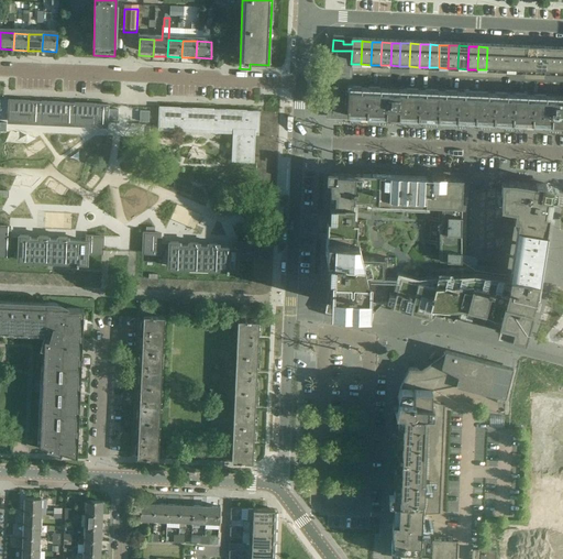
[(486,69),(496,70),(497,47),(487,47),(486,69)]
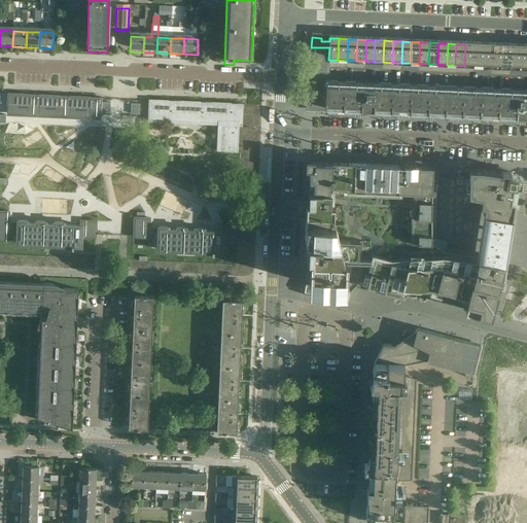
[(464,66),(473,66),(475,44),(465,44),(464,66)]
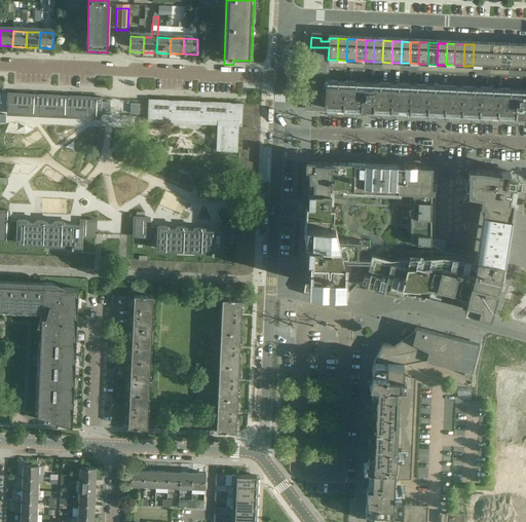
[(473,66),(482,67),(483,45),(474,44),(473,66)]
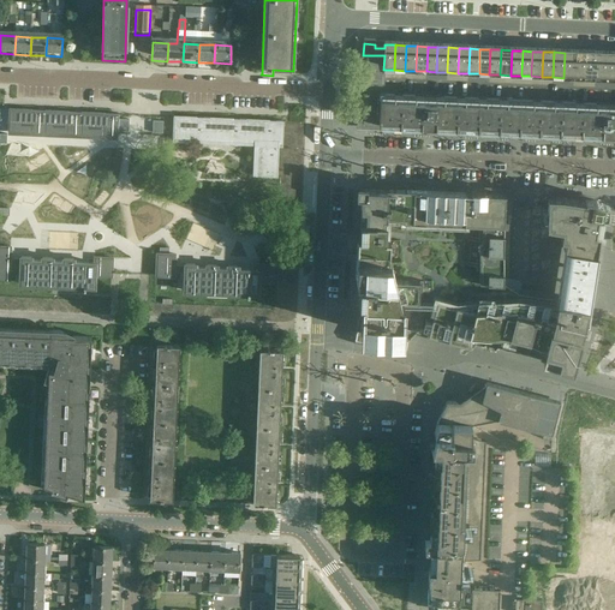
[(563,78),(574,78),(575,53),(565,53),(563,78)]
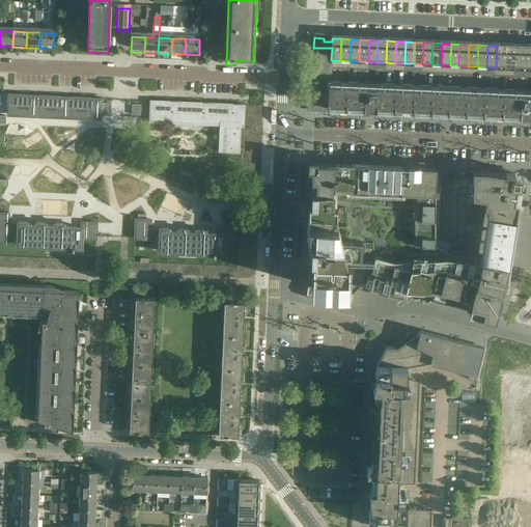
[(496,67),(504,67),(505,47),(497,46),(496,67)]
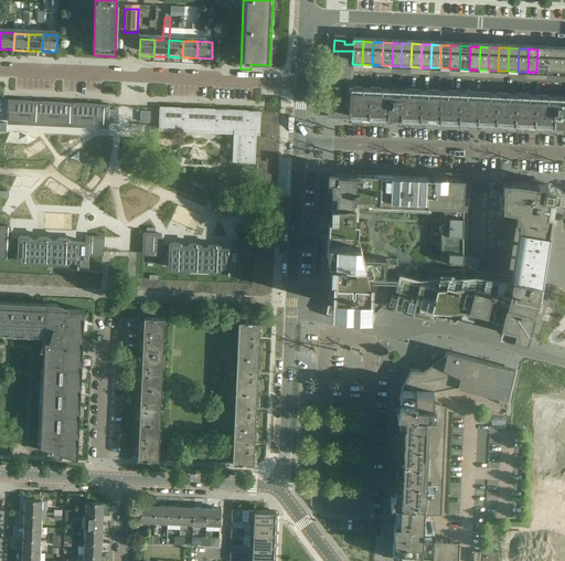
[(536,72),(546,73),(547,50),(537,50),(536,72)]
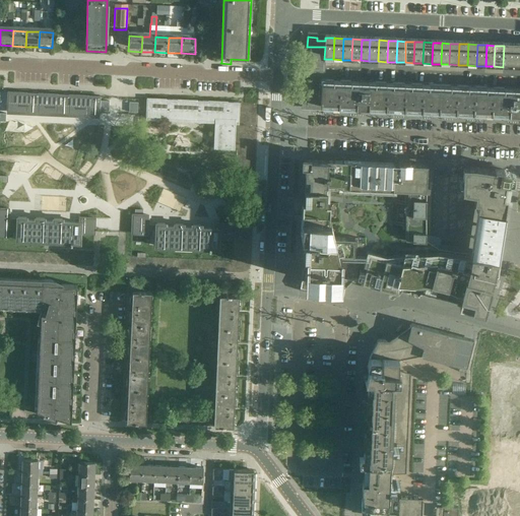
[(503,67),(512,67),(513,46),(504,46),(503,67)]
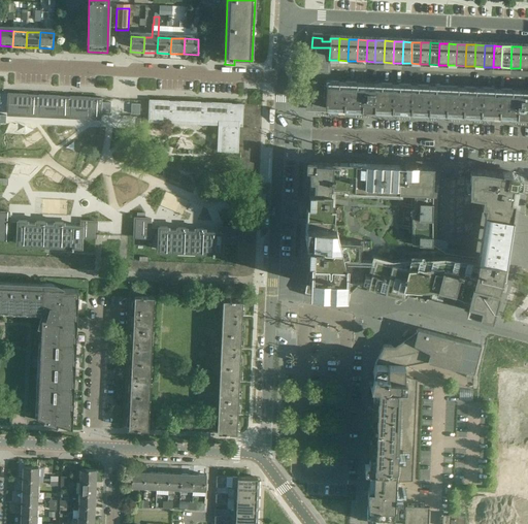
[(329,69),(329,60),(330,47),(311,47),(310,68),(329,69)]
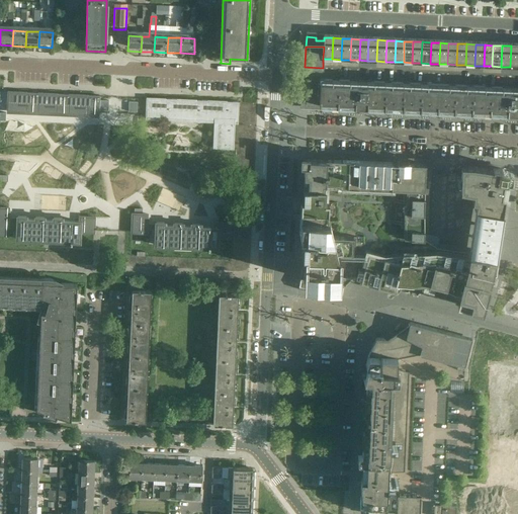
[(517,91),(322,83),(323,68),(305,67),(303,109),(517,118),(517,91)]
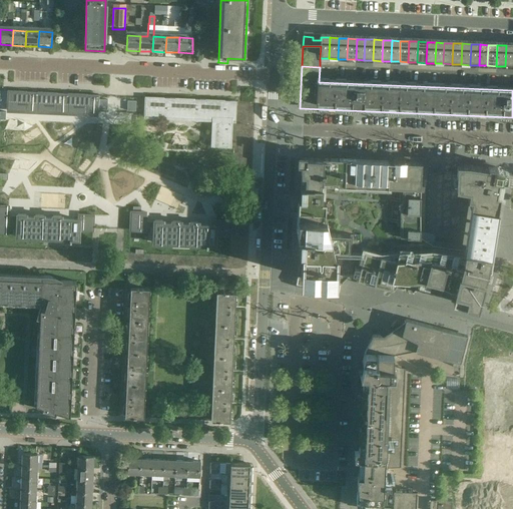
[(93,98),(7,95),(7,112),(89,115),(98,116),(99,99),(93,98)]
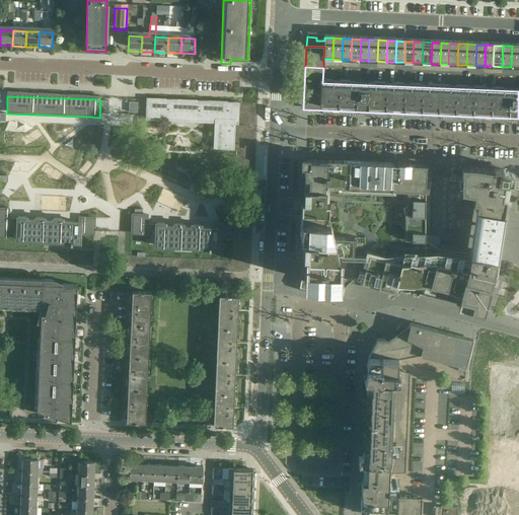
[(146,102),(145,120),(219,123),(217,153),(233,153),(235,124),(238,124),(239,106),(233,106),(177,103),(146,102)]
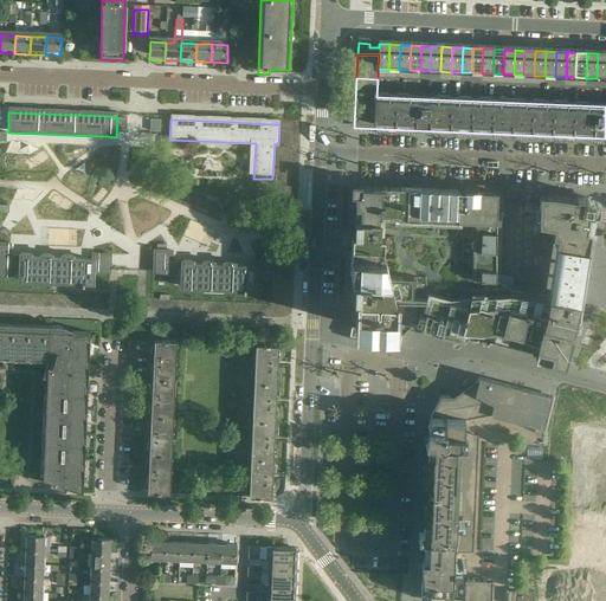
[(494,282),(498,195),(477,194),(477,193),(463,193),(463,194),(361,189),(361,187),(350,186),(350,196),(355,196),(355,209),(360,209),(359,224),(354,224),(354,237),(352,237),(350,256),(349,284),(350,284),(356,297),(355,316),(354,316),(348,343),(399,353),(401,341),(413,329),(421,329),(421,333),(461,342),(461,341),(478,347),(479,344),(563,366),(575,317),(578,318),(584,278),(588,253),(587,253),(590,234),(591,234),(593,218),(592,218),(594,205),(585,200),(575,201),(554,198),(539,198),(537,227),(548,227),(548,228),(549,230),(553,230),(552,239),(556,239),(555,250),(553,264),(552,273),(548,298),(547,298),(547,299),(511,293),(494,282)]
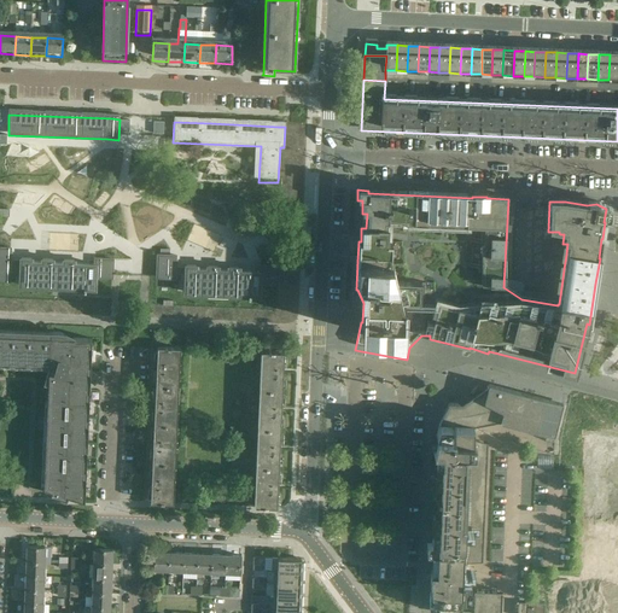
[(11,254),(9,252),(0,252),(0,284),(9,285),(9,281),(19,281),(19,290),(83,293),(83,296),(86,296),(86,293),(94,293),(95,281),(109,281),(112,281),(114,263),(95,263),(95,269),(74,268),(74,264),(64,264),(64,268),(52,267),(52,263),(42,263),(42,267),(31,266),(31,263),(21,262),(21,266),(10,266),(11,254)]
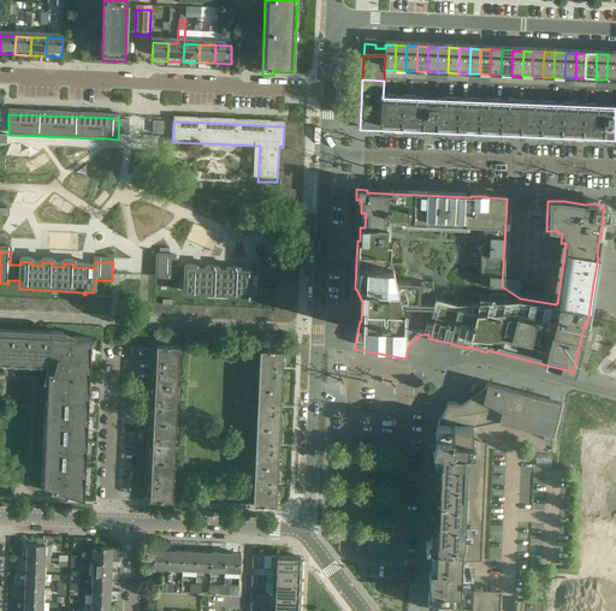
[(277,271),(259,270),(259,276),(237,274),(237,271),(227,271),(227,274),(217,273),(217,270),(206,270),(206,273),(195,272),(195,270),(184,268),(184,272),(173,272),(175,259),(157,259),(157,280),(173,282),(173,279),(184,279),(184,296),(247,298),(247,302),(249,302),(249,298),(259,300),(259,288),(276,289),(277,271)]
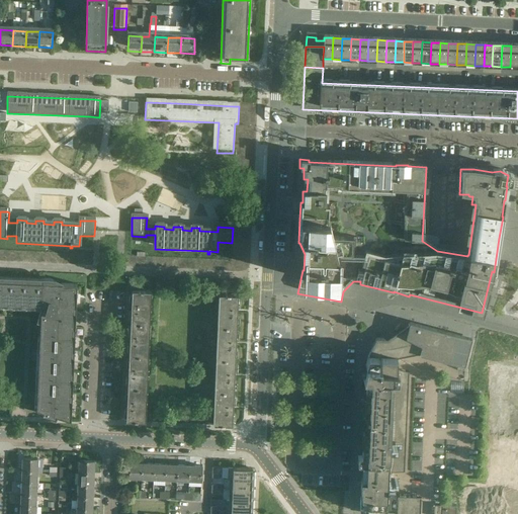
[(39,325),(36,413),(42,415),(41,418),(56,422),(56,419),(71,423),(77,287),(62,286),(59,288),(58,287),(56,285),(53,284),(51,283),(49,282),(0,280),(0,308),(40,311),(40,315),(37,324),(39,325)]
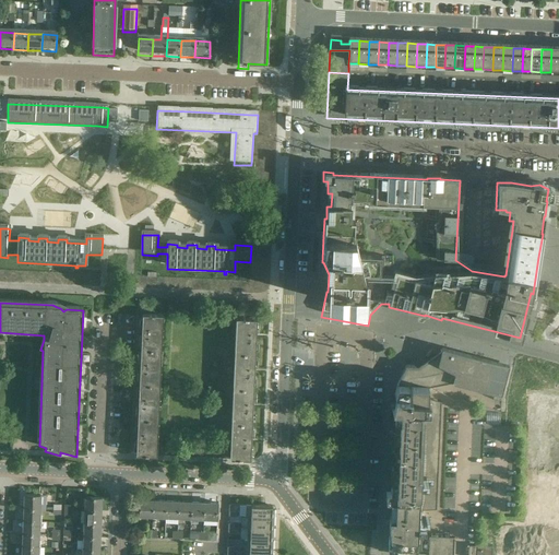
[(142,318),(141,353),(162,354),(163,319),(154,318),(152,318),(142,318)]
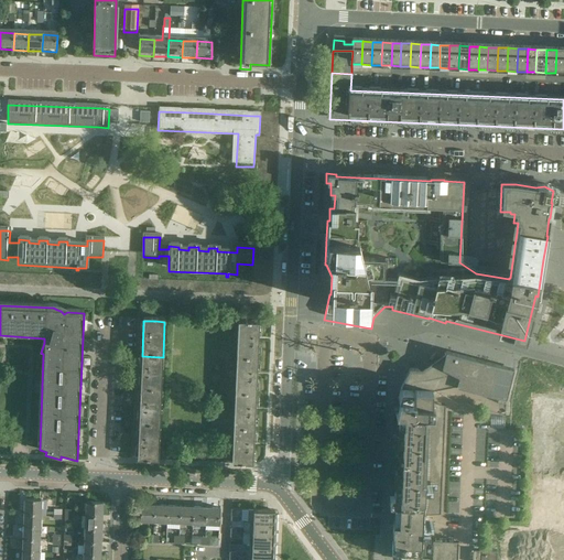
[(237,359),(258,361),(259,325),(250,325),(250,324),(247,324),(247,325),(238,324),(237,359)]
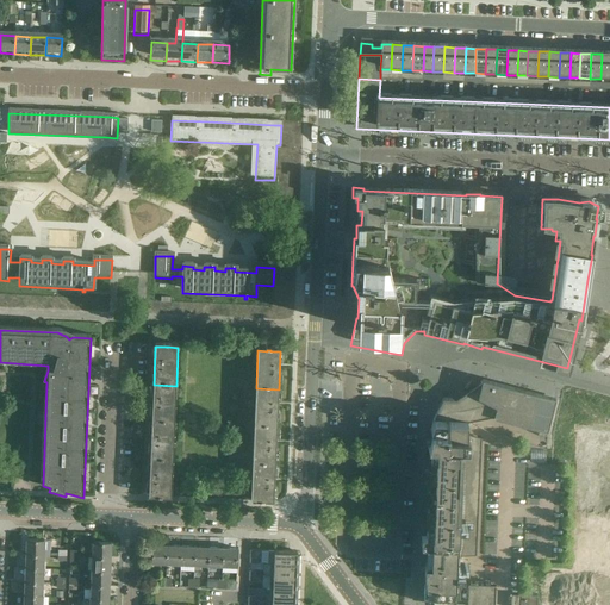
[(433,423),(433,424),(467,425),(468,425),(468,424),(493,419),(493,420),(543,432),(547,434),(554,405),(555,401),(481,382),(481,386),(472,392),(471,390),(465,394),(466,397),(456,404),(452,404),(448,403),(443,403),(442,405),(434,423),(433,423)]
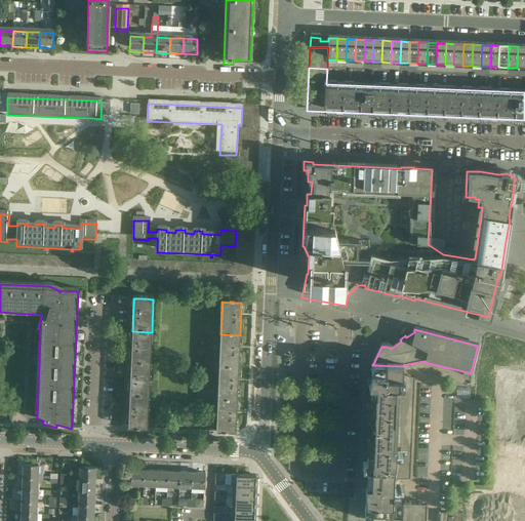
[(151,365),(152,332),(132,331),(131,364),(151,365)]
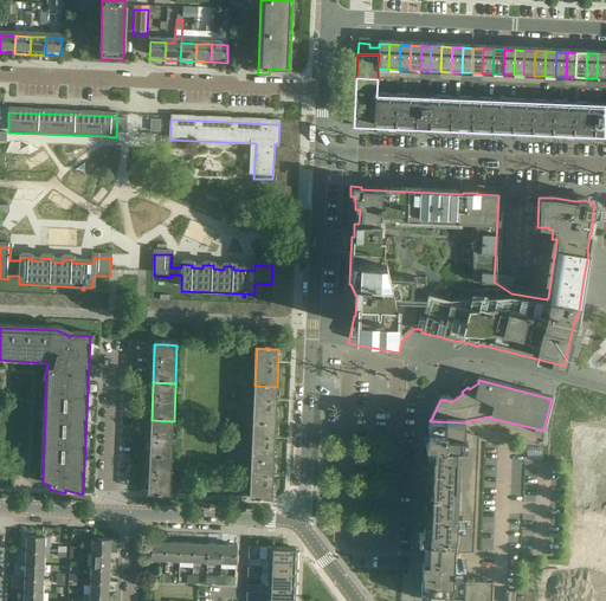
[(276,425),(277,387),(255,386),(252,424),(276,425)]
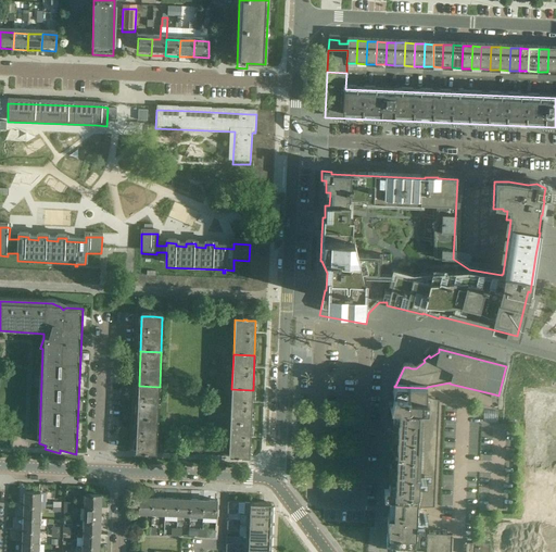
[(496,412),(496,428),(532,429),(533,405),(545,408),(544,429),(555,429),(555,384),(507,372),(496,412)]
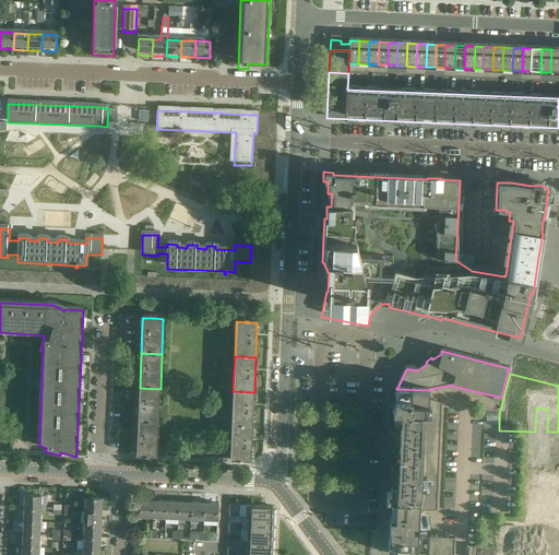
[(161,389),(140,388),(140,393),(138,423),(158,424),(161,393),(161,389)]
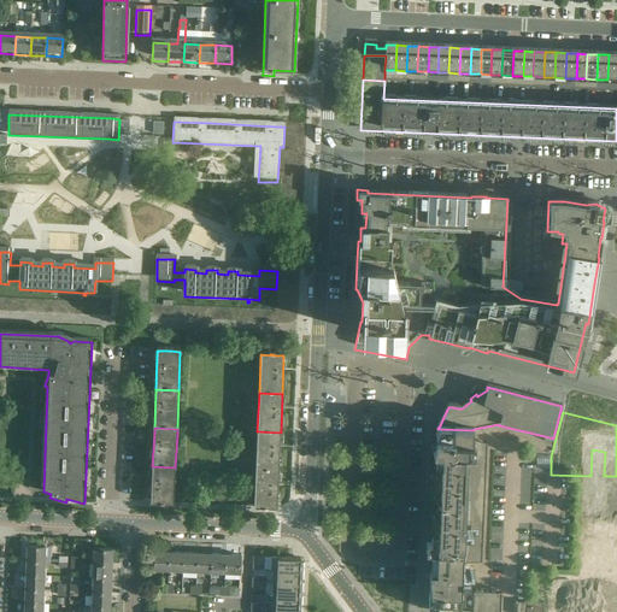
[(474,443),(471,443),(472,430),(438,429),(432,451),(432,452),(435,452),(428,611),(499,611),(501,595),(460,593),(460,584),(468,584),(468,580),(460,578),(462,568),(481,565),(487,447),(474,443)]
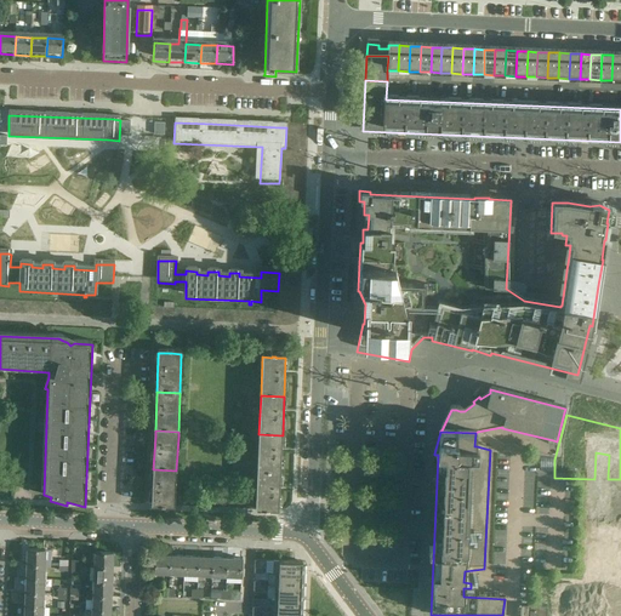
[(258,434),(257,474),(280,475),(283,435),(258,434)]
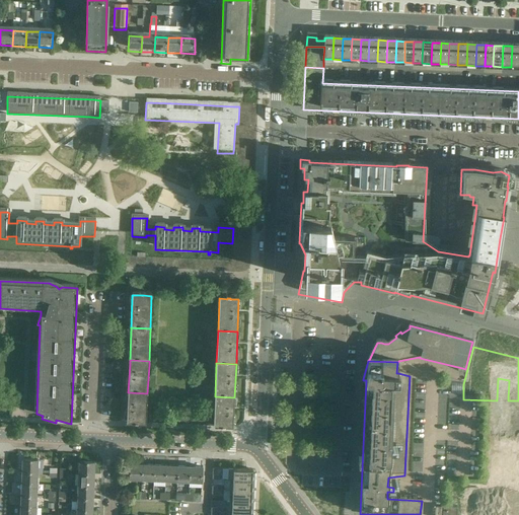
[(146,426),(147,393),(128,392),(127,425),(135,425),(135,426),(138,426),(146,426)]
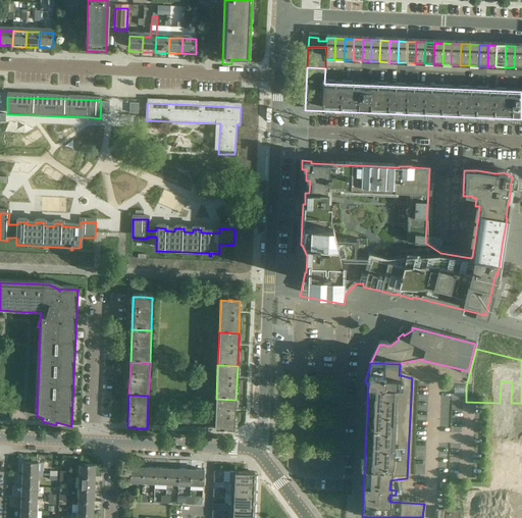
[(235,432),(236,400),(216,399),(215,431),(223,431),(226,432),(226,431),(235,432)]
